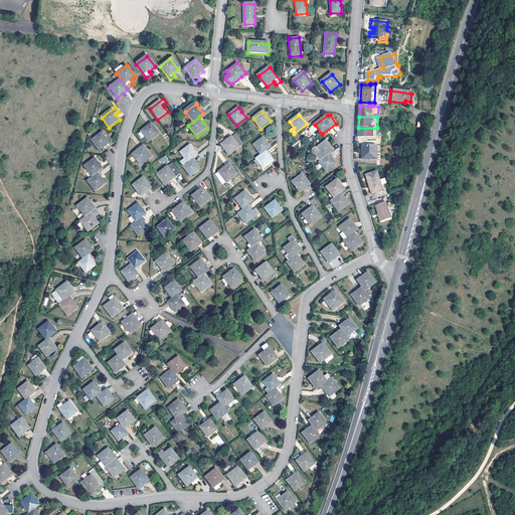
[(142,132),(149,143),(160,135),(152,125),(142,132)]
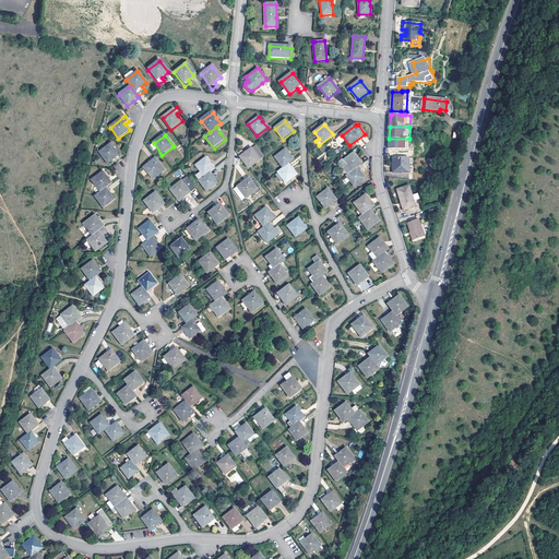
[(409,139),(389,139),(388,150),(408,150),(409,139)]
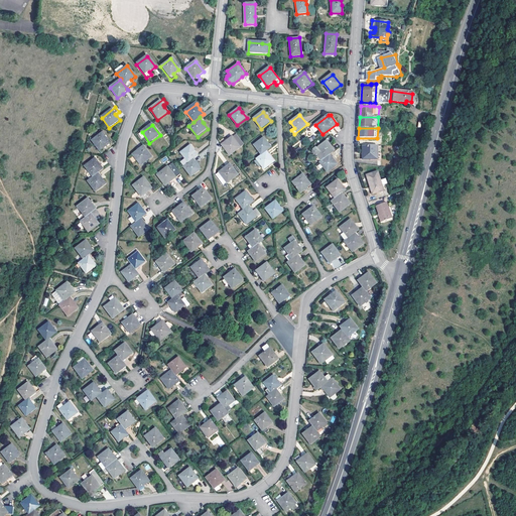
[(103,134),(93,142),(101,152),(111,144),(103,134)]
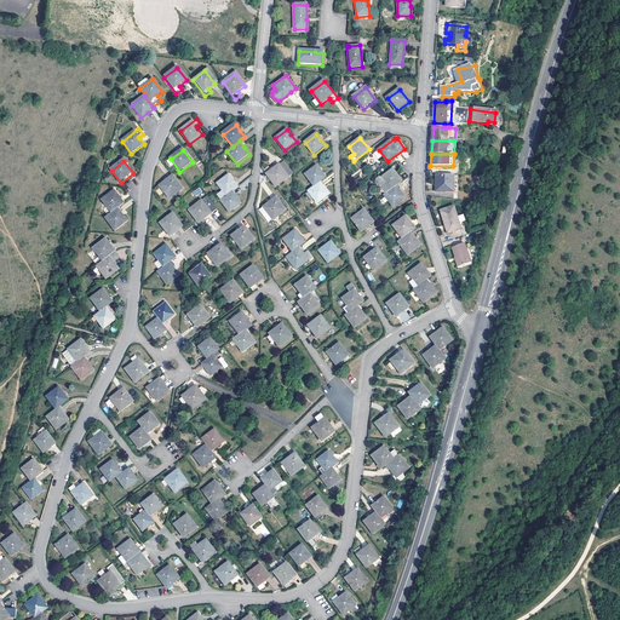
[(269,167),(264,172),(276,188),(293,174),(283,162),(274,170),(271,171),(269,167)]
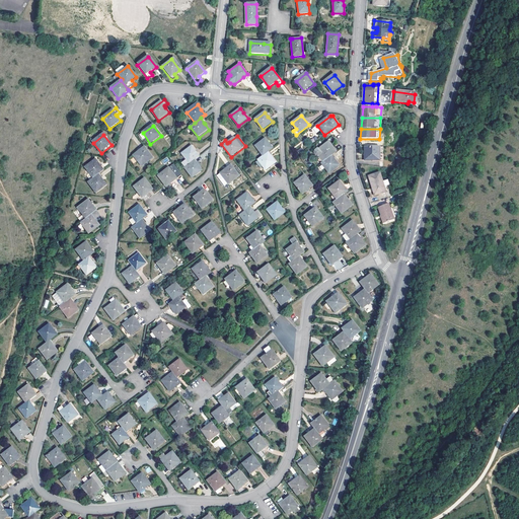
[(255,147),(263,157),(268,153),(270,151),(273,149),(268,143),(266,140),(255,147)]
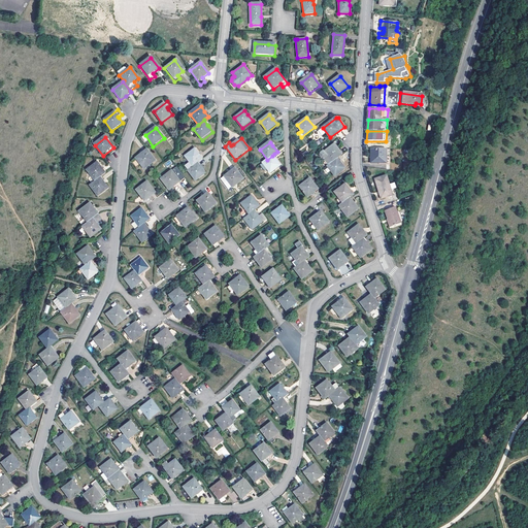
[(336,158),(341,154),(338,150),(334,143),(324,152),(331,162),(336,158)]
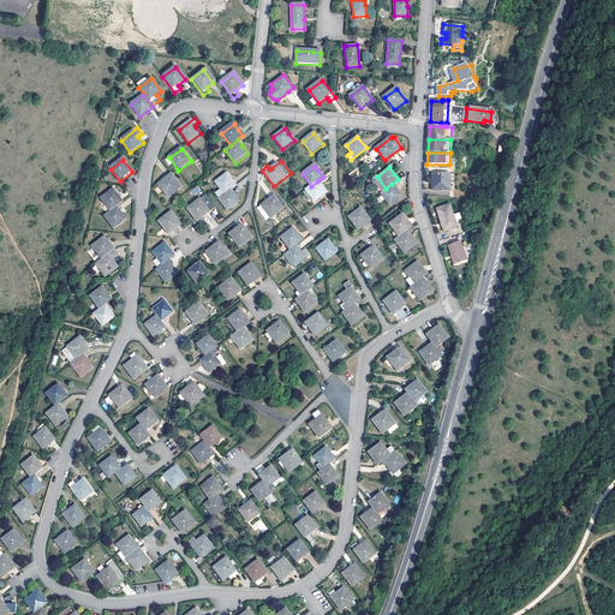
[(233,187),(237,185),(228,174),(216,183),(226,193),(232,190),(231,190),(233,187)]
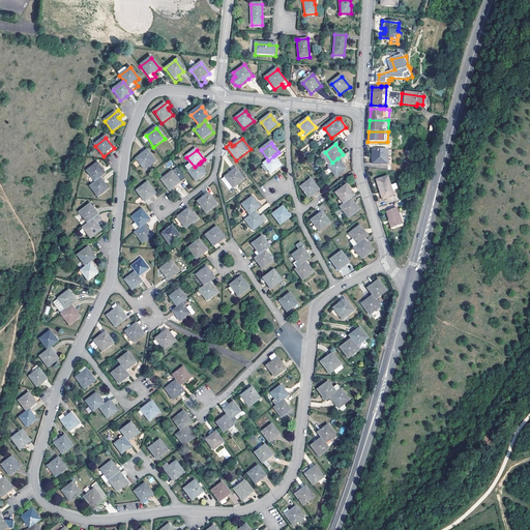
[(381,150),(373,150),(373,164),(387,165),(388,150),(387,150),(381,150)]
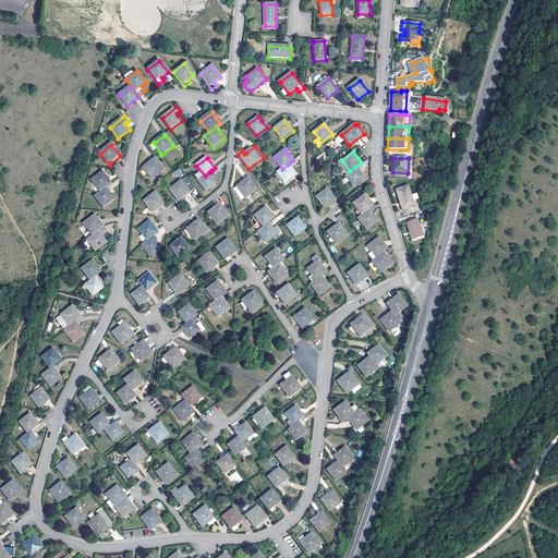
[(165,172),(156,160),(145,169),(154,181),(165,172)]
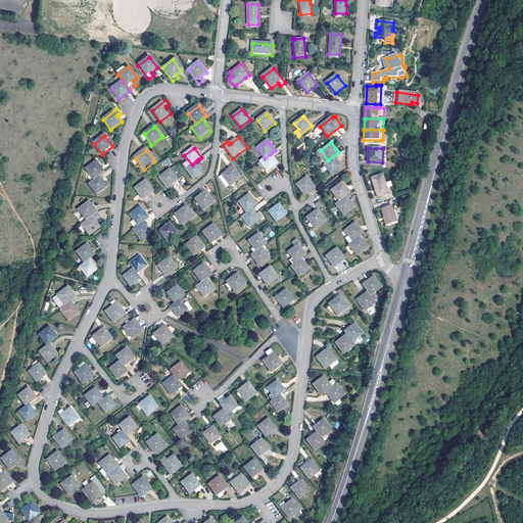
[(265,158),(257,163),(263,170),(265,169),(268,173),(278,165),(274,158),(273,158),(270,154),(265,158)]
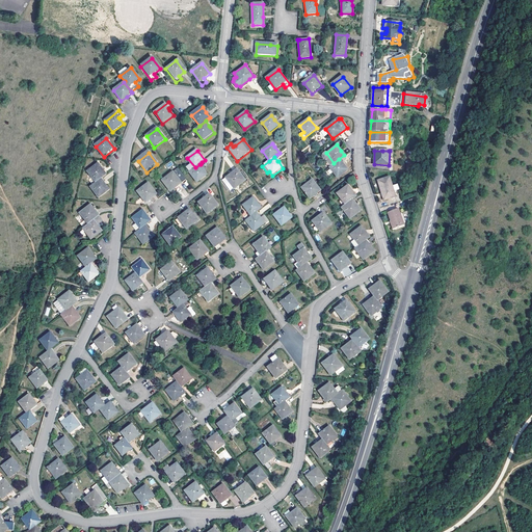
[(335,163),(328,167),(337,178),(347,170),(339,159),(334,163),(335,163)]
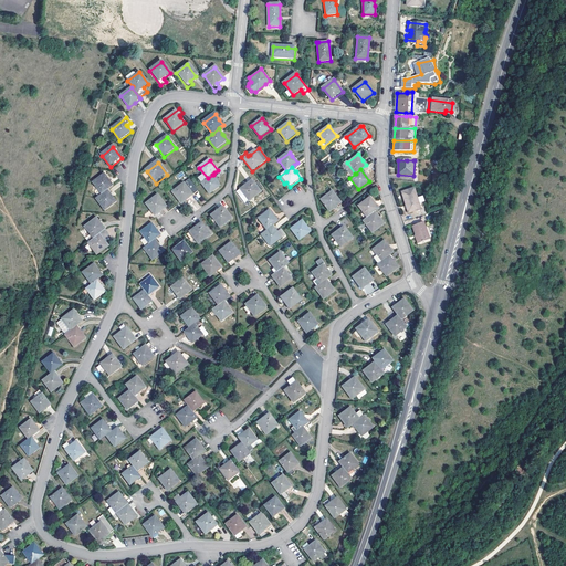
[(109,189),(114,186),(108,179),(105,175),(94,184),(102,195),(108,190),(109,189)]
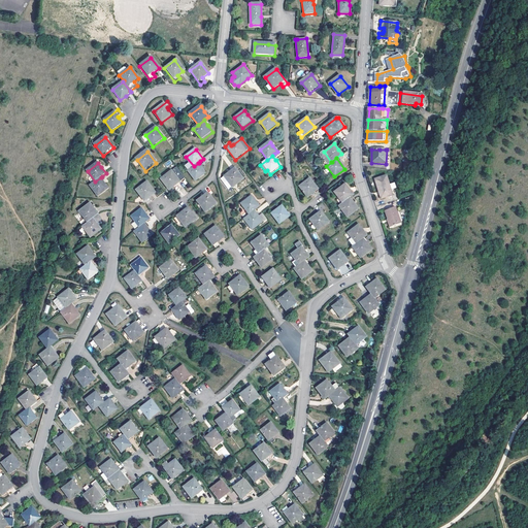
[(202,168),(202,167),(199,163),(194,166),(194,167),(189,171),(197,182),(207,174),(202,168)]
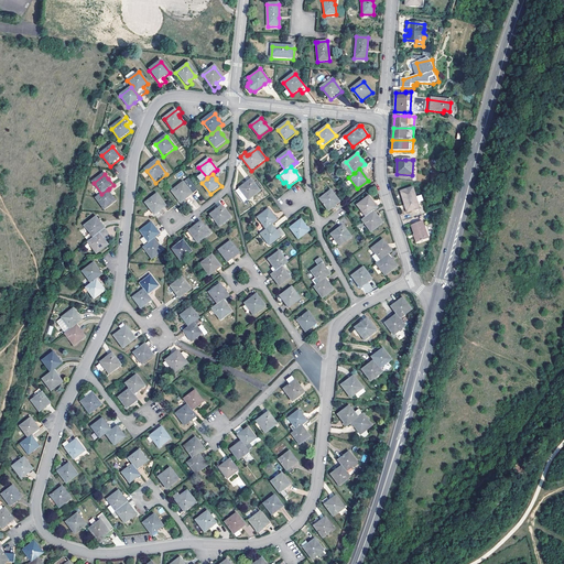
[(185,183),(174,192),(185,206),(190,203),(187,199),(188,198),(194,194),(199,191),(191,179),(185,183)]
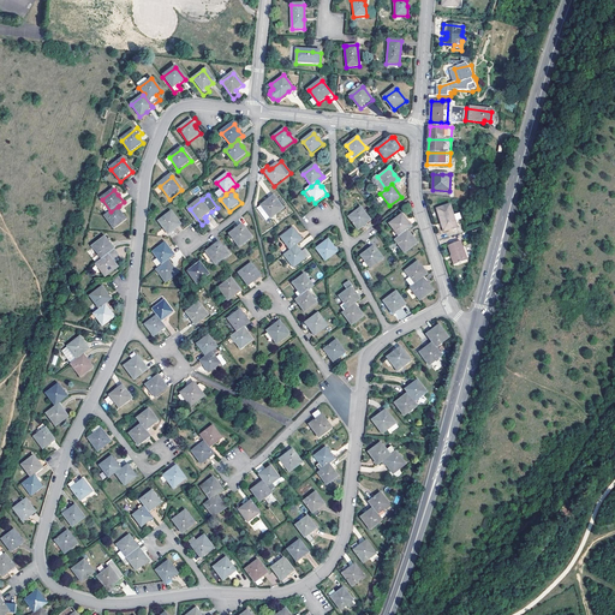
[(274,197),(262,207),(270,219),(272,219),(285,210),(274,197)]
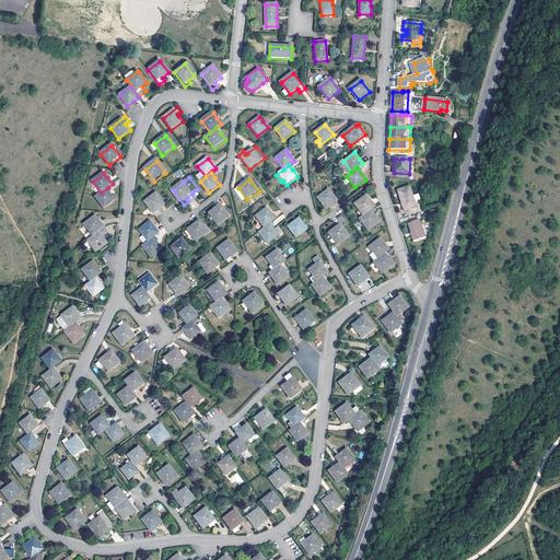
[(413,187),(401,190),(408,211),(420,208),(413,187)]
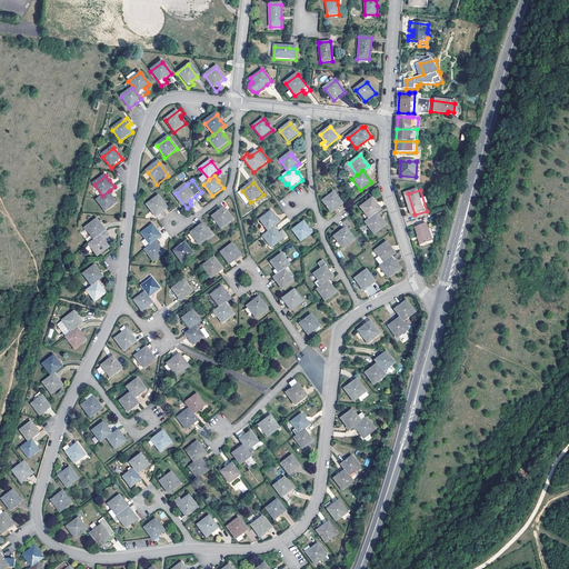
[(102,196),(98,200),(107,212),(118,203),(113,197),(112,196),(109,191),(102,196)]
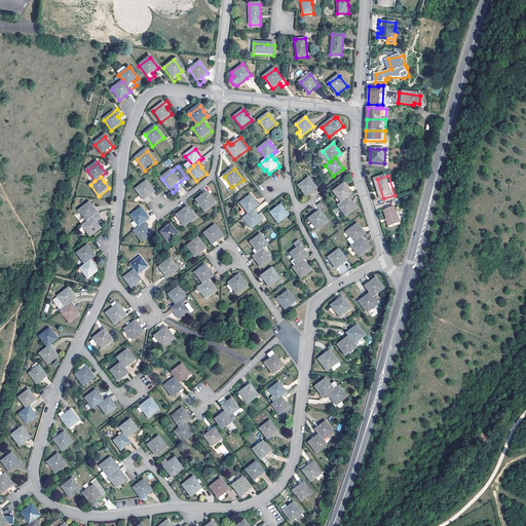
[(227,190),(231,187),(224,177),(220,180),(227,190)]
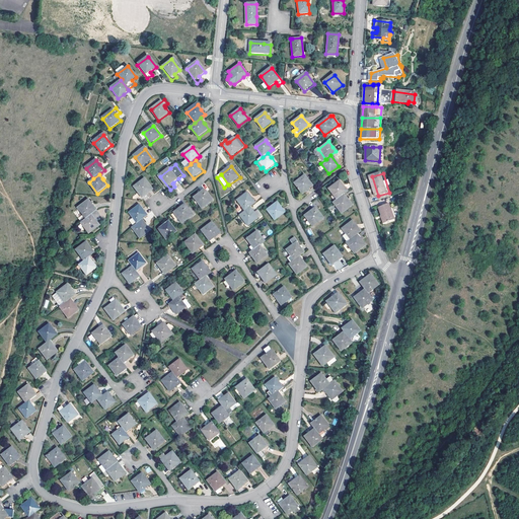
[(304,175),(294,183),(301,194),(307,190),(312,186),(304,175)]
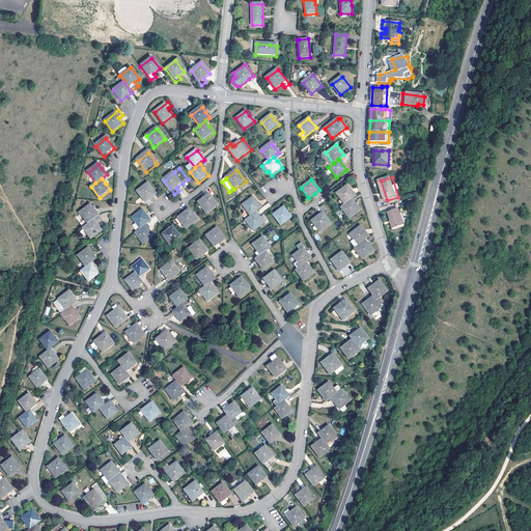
[(157,194),(148,183),(138,191),(147,205),(152,202),(150,199),(151,198),(157,194)]
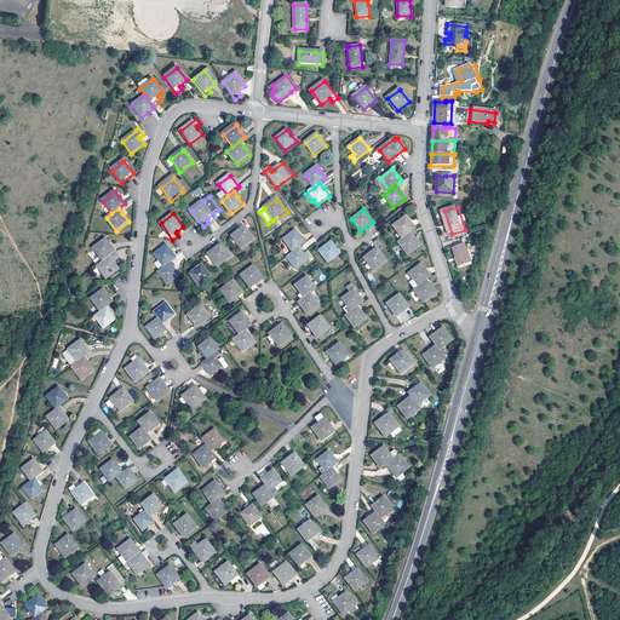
[(392,225),(402,239),(411,233),(414,229),(405,216),(392,225)]
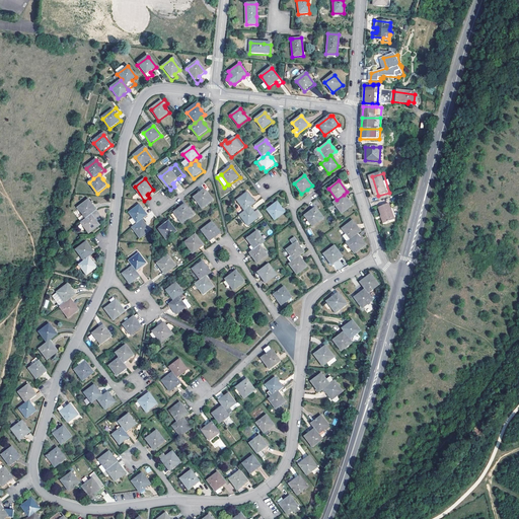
[(213,202),(205,191),(199,195),(194,199),(202,210),(213,202)]
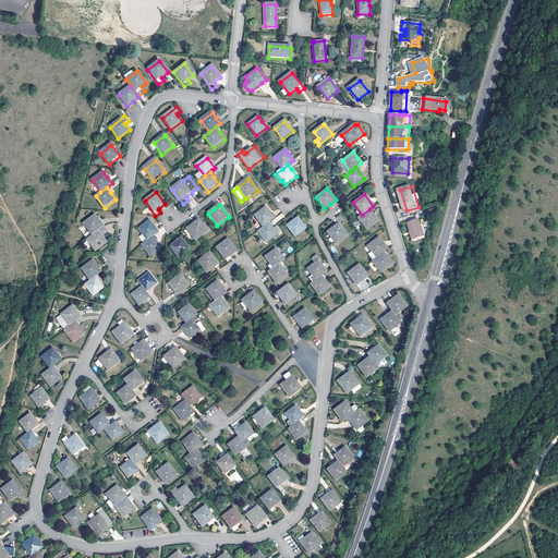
[(255,216),(264,227),(269,222),(271,221),(276,218),(270,213),(267,207),(255,216)]
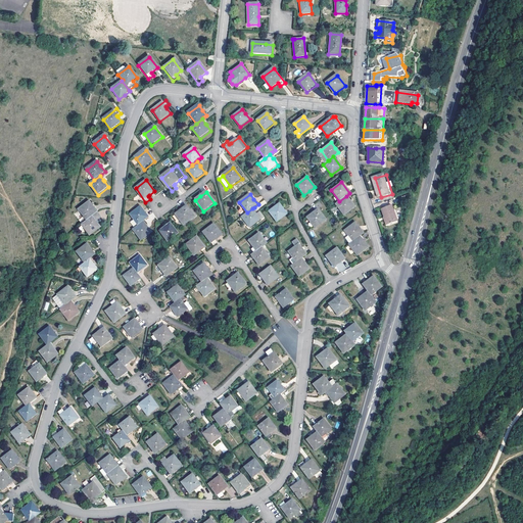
[(339,201),(335,204),(343,215),(354,207),(349,201),(346,196),(339,201)]
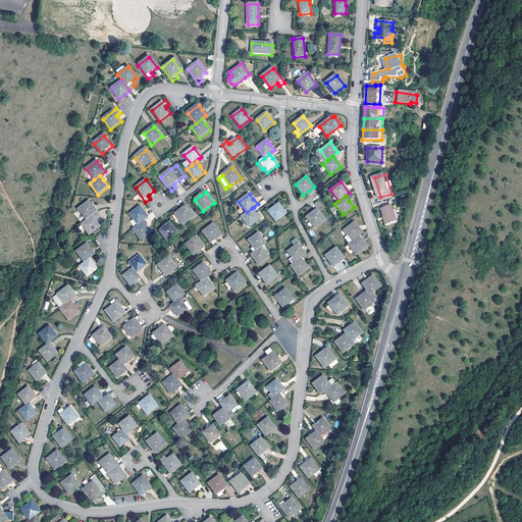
[(79,210),(87,220),(92,216),(97,212),(93,207),(89,202),(79,210)]
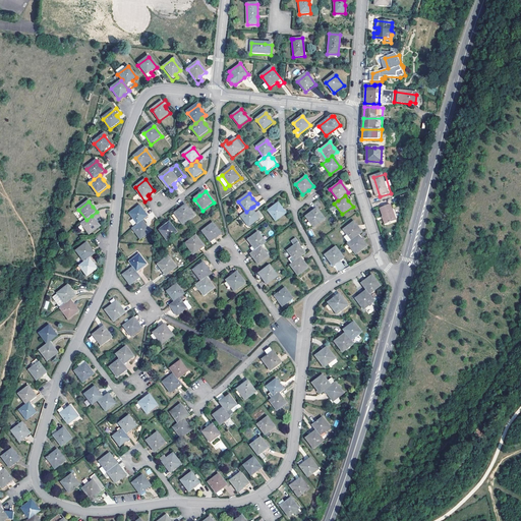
[(283,208),(279,203),(269,211),(277,222),(287,214),(283,208)]
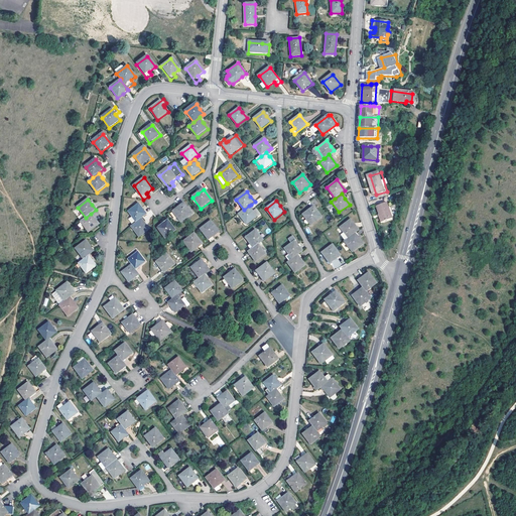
[(380,207),(383,215),(384,219),(385,218),(387,223),(396,220),(390,204),(380,207)]
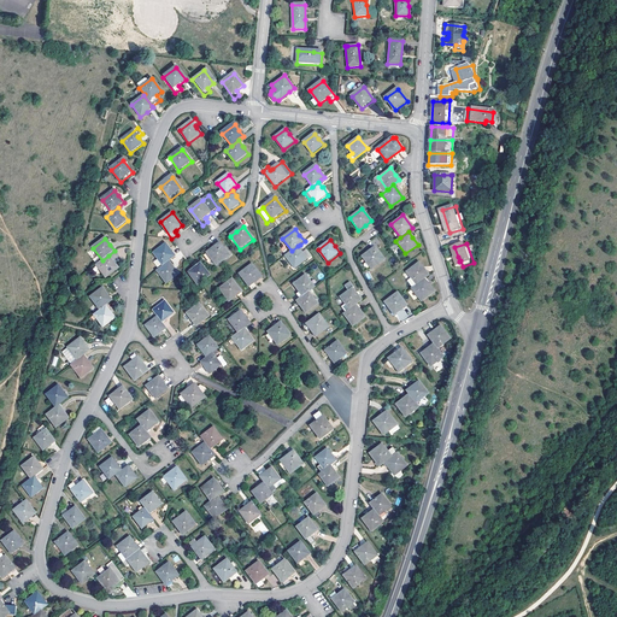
[(163,266),(169,262),(170,259),(175,257),(170,251),(166,245),(153,254),(163,266)]
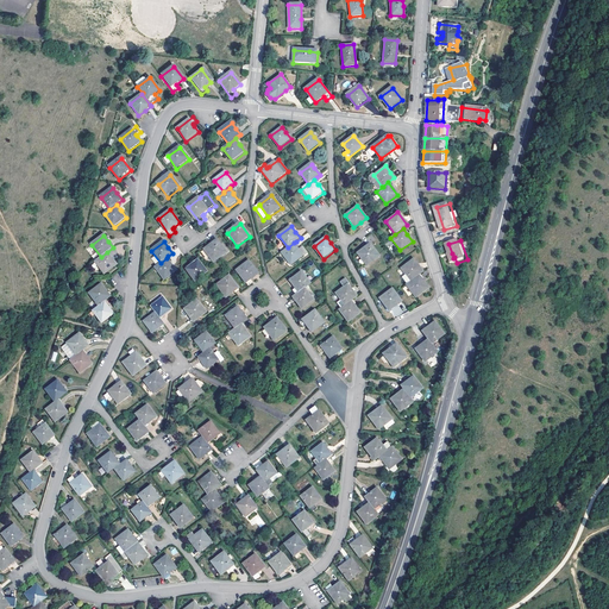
[(212,245),(205,250),(214,263),(226,255),(217,242),(212,245)]
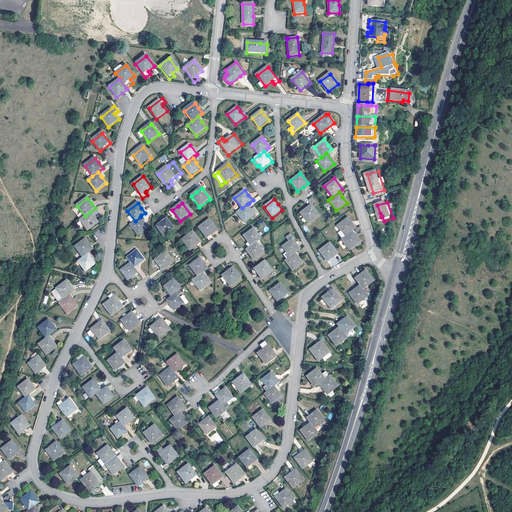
[(242,209),(237,212),(245,223),(256,215),(251,209),(250,208),(247,204),(242,208),(242,209)]
